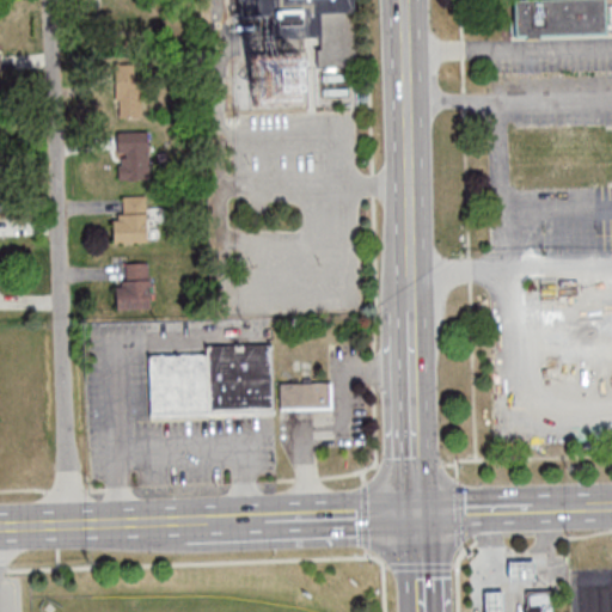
[(355,0),(356,8),(242,14),(240,0),(355,0)]
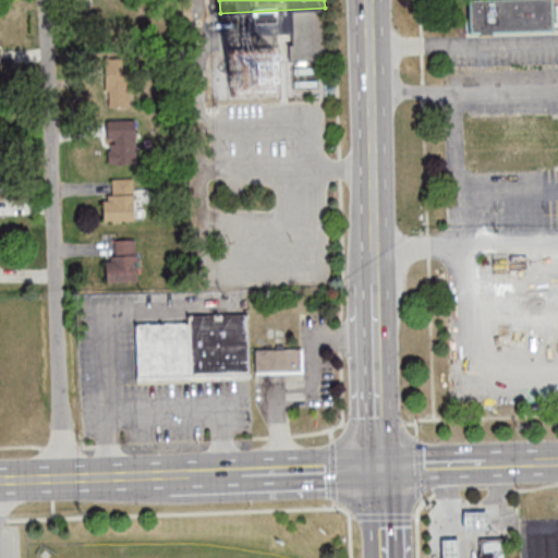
[(469,0),(470,35),(553,34),(552,0),(469,0)]
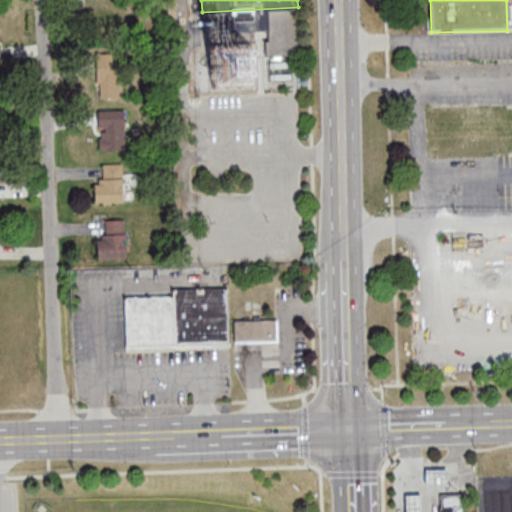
[(97,97),(118,97),(118,59),(97,59),(97,97)]
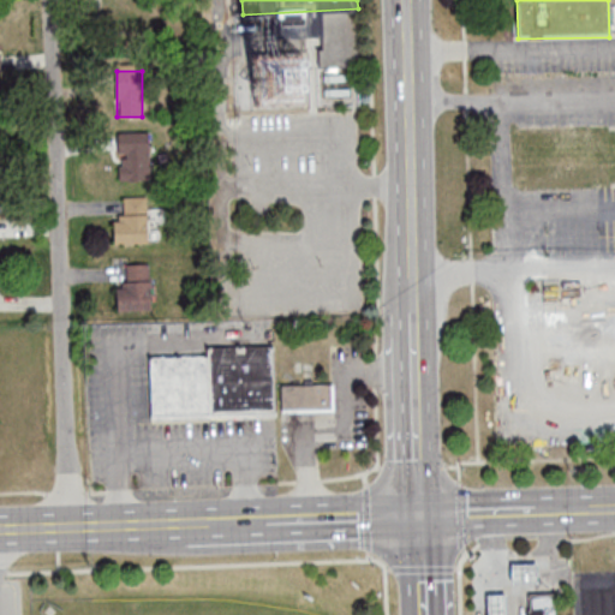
[(150,131),(118,131),(118,180),(150,180),(150,131)]
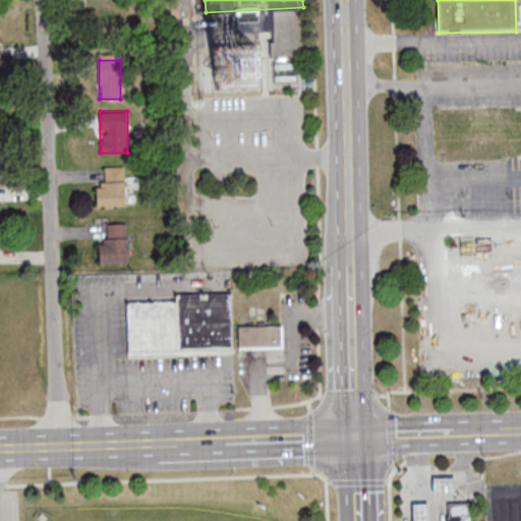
[(105,167),(105,183),(96,183),(97,207),(126,207),(125,166),(105,167)]
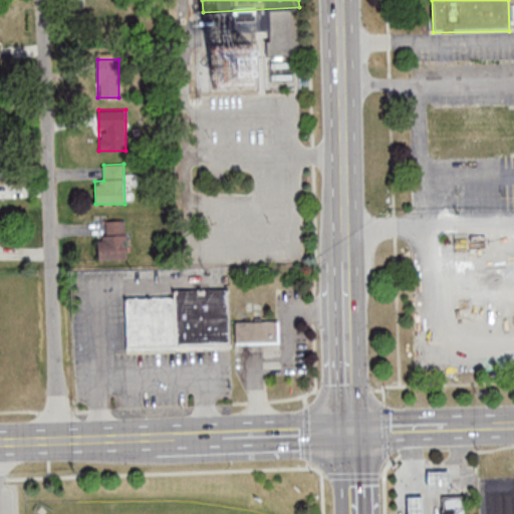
[(96,259),(123,259),(123,221),(105,221),(105,235),(96,235),(96,259)]
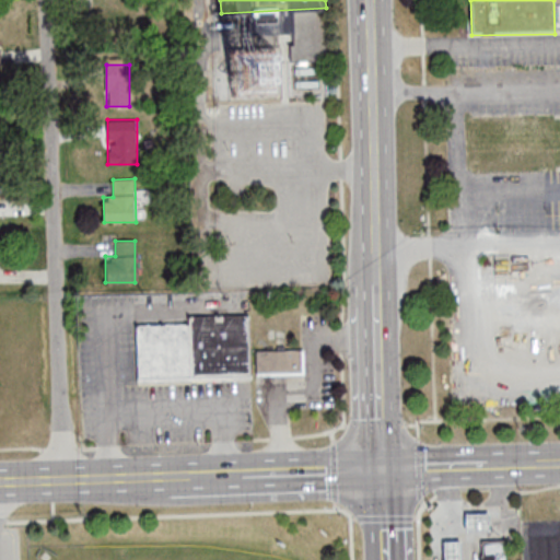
[(251,315),(189,315),(189,324),(137,324),(137,382),(251,381),(251,315)]
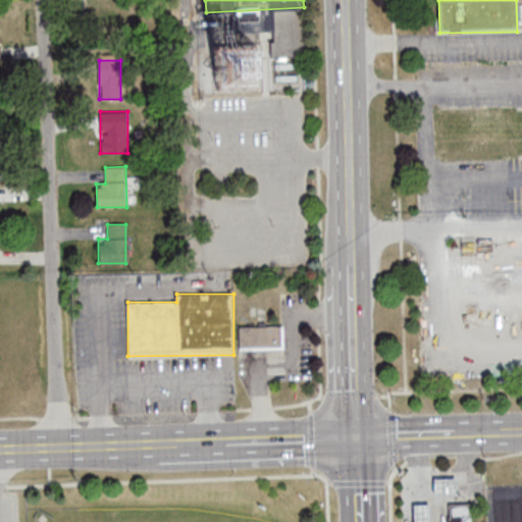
[(239,349),(282,349),(282,325),(239,325),(239,349)]
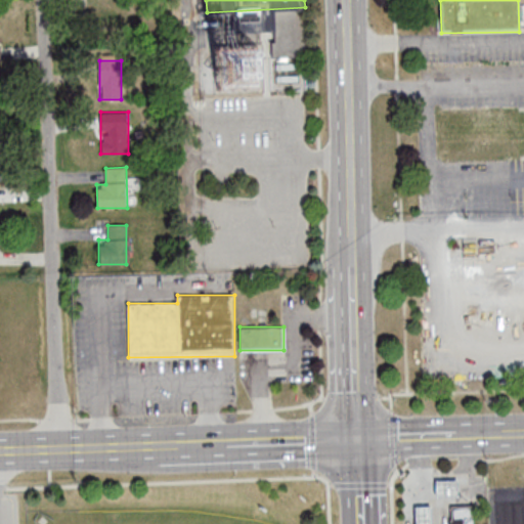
[(457,496),(456,480),(434,481),(435,497),(457,496)]
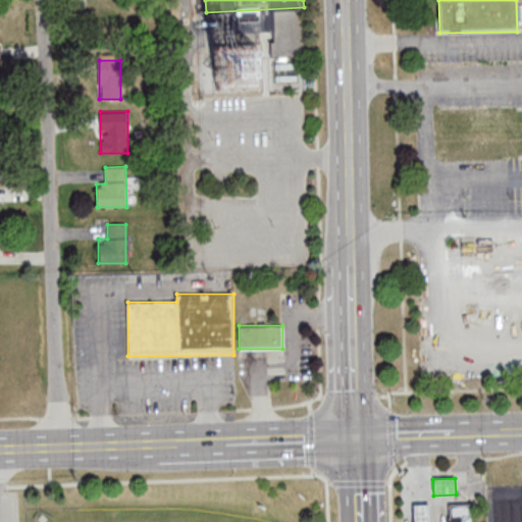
[(428,521),(428,505),(412,506),(412,521),(428,521)]
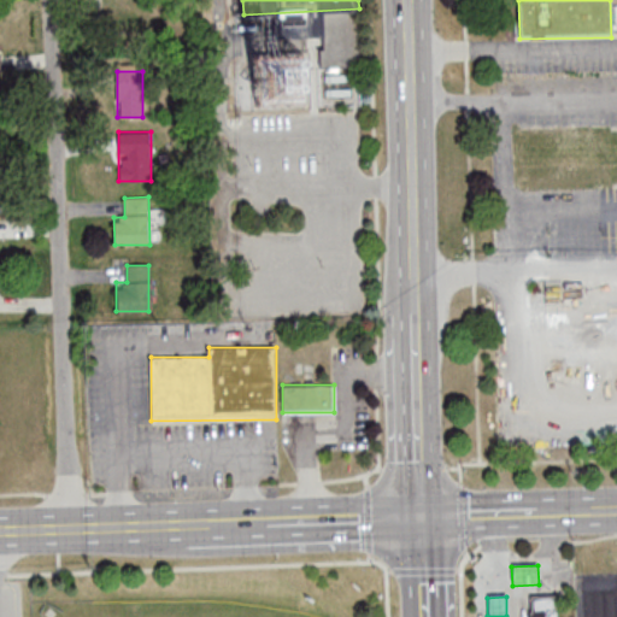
[(556,616),(556,597),(529,597),(530,612),(528,612),(528,616),(556,616)]
